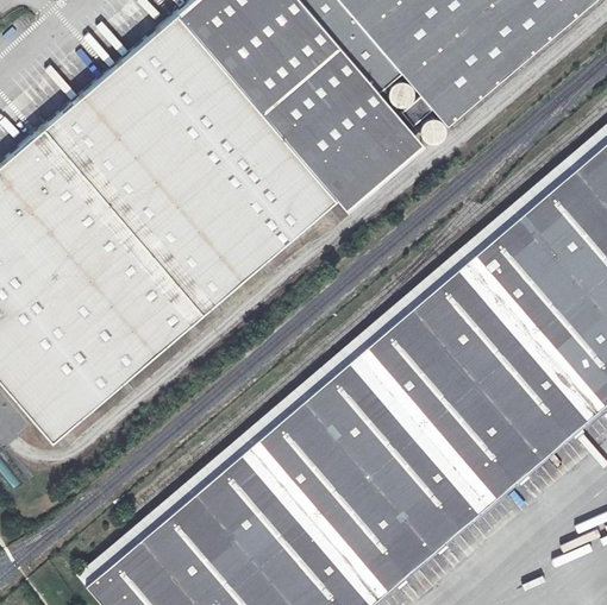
[(194,0),(0,166),(0,371),(54,440),(414,134),(380,95),(404,75),(424,98),(404,114),(415,128),(436,112),(569,0),(194,0)]
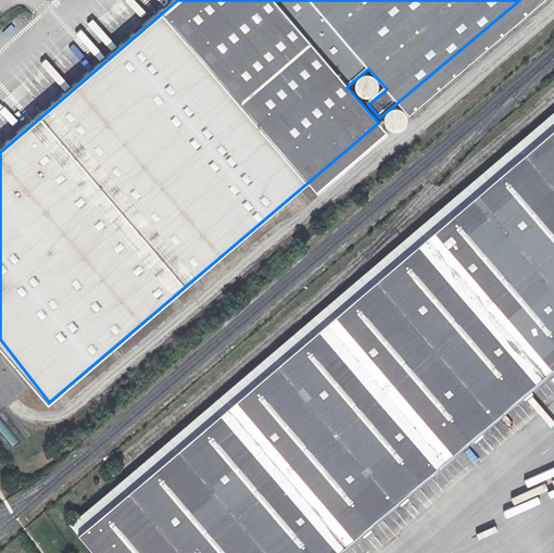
[(410,116),(545,0),(519,0),(398,102),(410,116)]
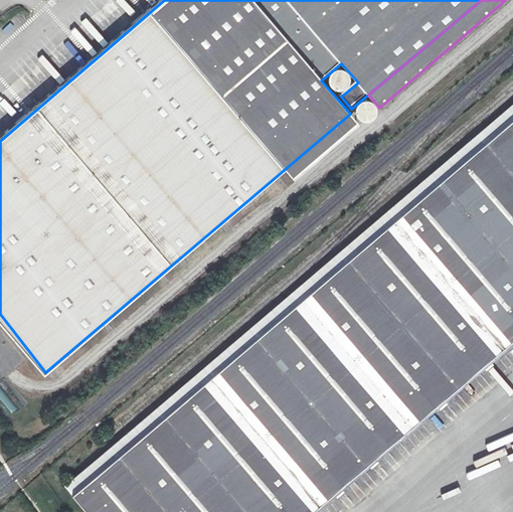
[(343,70),(340,69),(337,70),(335,71),(333,72),(331,74),(330,77),(329,79),(330,86),(332,88),(336,91),(339,92),(341,92),(344,91),(348,88),(350,86),(351,82),(351,80),(350,77),(349,75),(347,73),(343,70)]
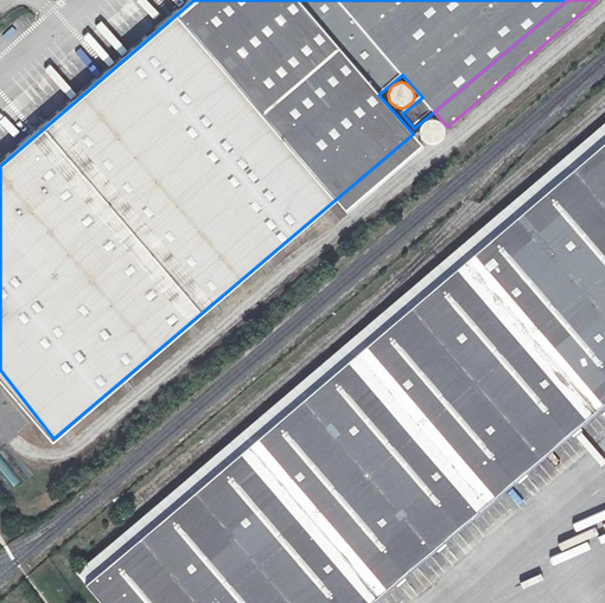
[(437,121),(433,120),(430,121),(426,122),(422,124),(421,128),(420,132),(420,135),(422,139),(424,142),(427,143),(431,145),(434,145),(438,143),(441,142),(444,139),(445,135),(446,132),(445,128),(443,124),(440,122),(437,121)]
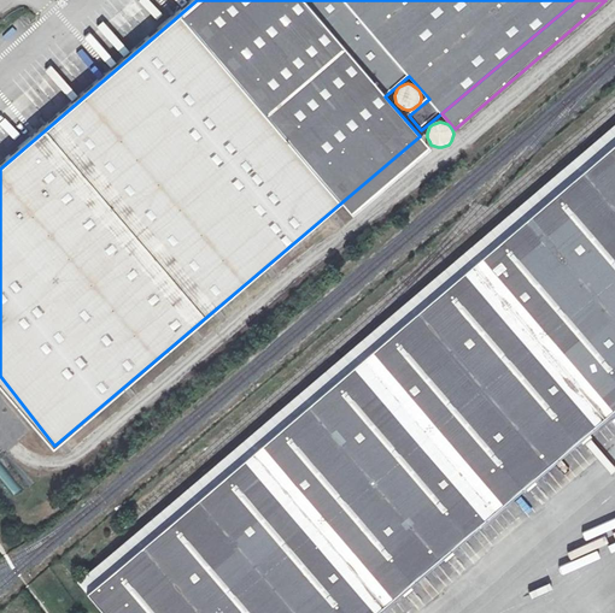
[(431,149),(420,136),(343,202),(353,216),(431,149)]
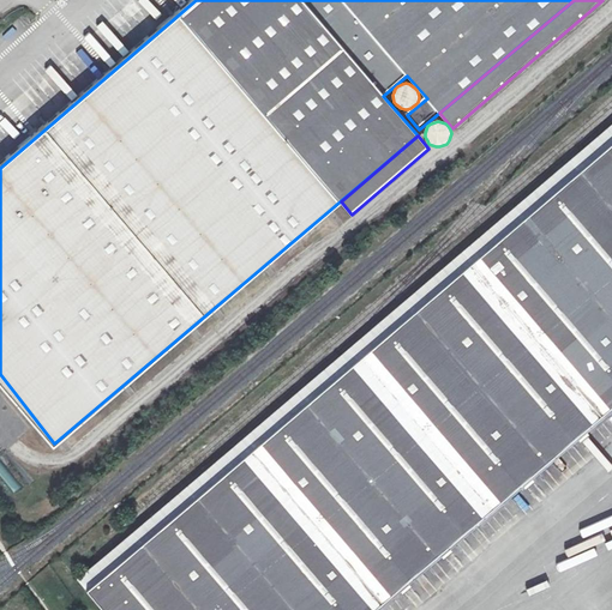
[(375,609),(611,408),(611,145),(88,592),(102,609),(375,609)]
